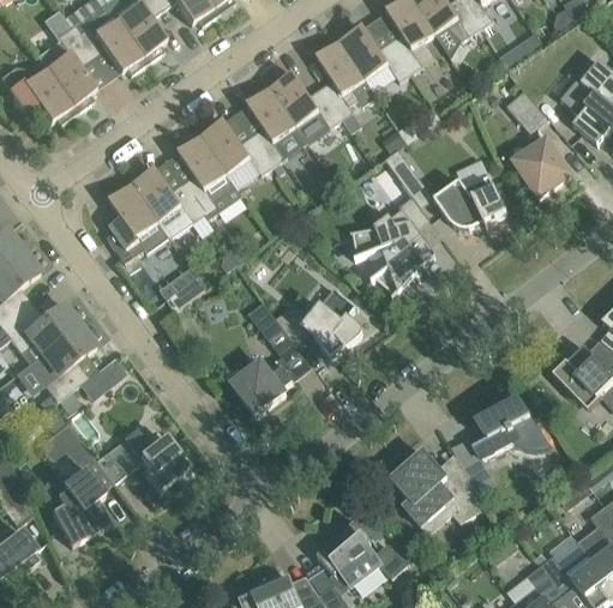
[(102,0),(104,4),(146,64),(164,52),(160,46),(166,41),(164,40),(152,22),(150,18),(162,10),(155,0),(102,0)]
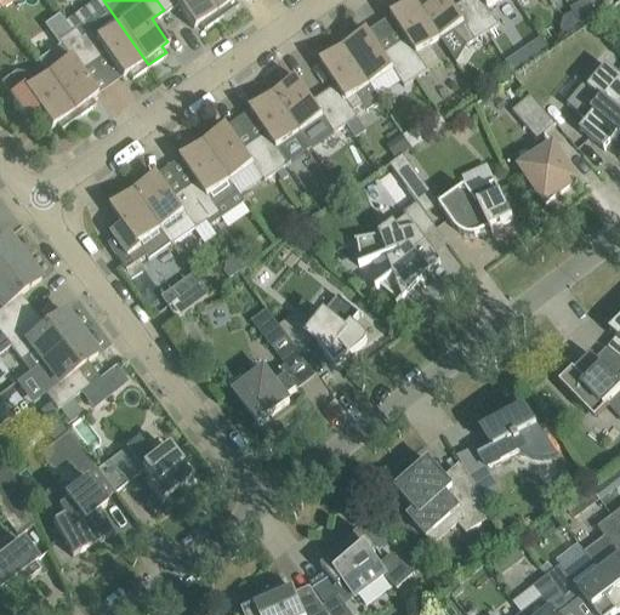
[(157,0),(164,10),(177,1),(178,5),(193,24),(199,21),(203,27),(220,15),(210,0),(157,0)]
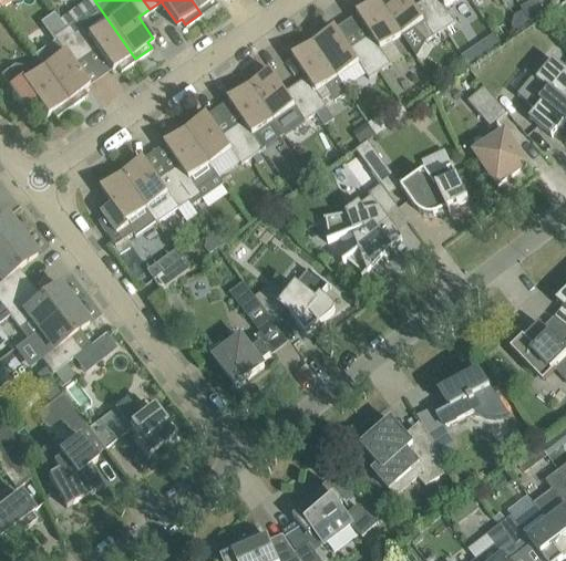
[(192,0),(201,13),(217,2),(215,0),(192,0)]
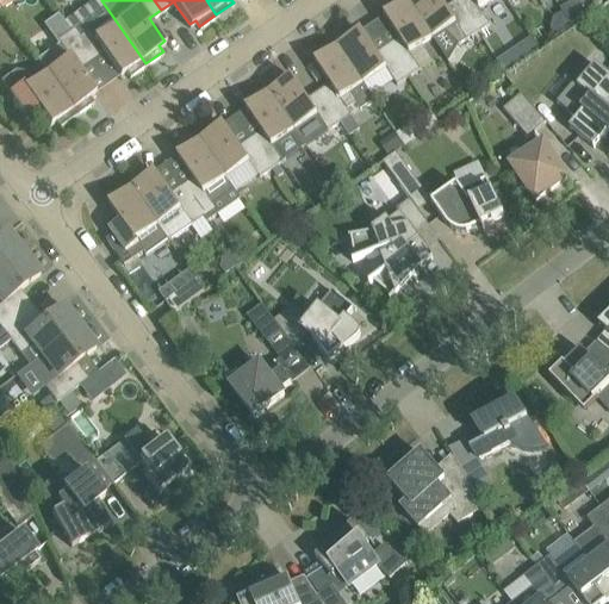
[(384,11),(387,17),(398,35),(387,42),(408,74),(420,66),(409,50),(433,35),(409,0),(386,0),(385,1),(390,7),(384,11)]
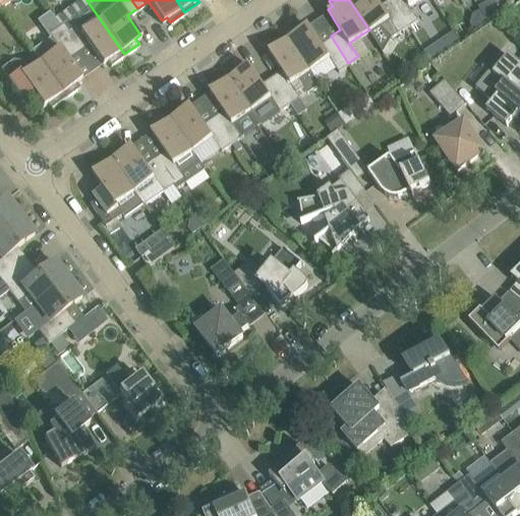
[(349,0),(369,30),(380,22),(392,35),(408,24),(392,0),(385,0),(381,3),(379,0),(349,0)]
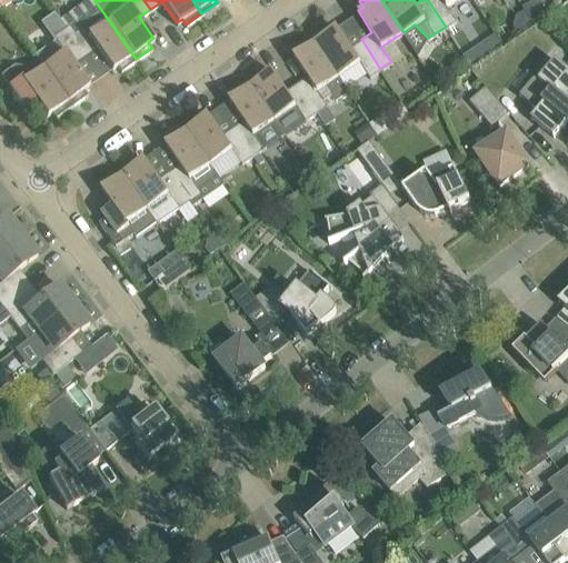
[(428,0),(446,27),(457,20),(446,3),(451,0),(428,0)]
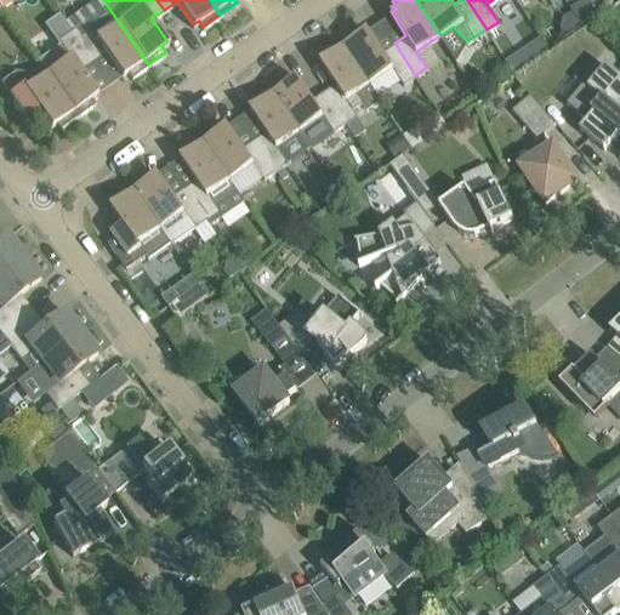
[(148,64),(106,4),(84,20),(70,28),(92,60),(106,51),(121,74),(128,70),(131,77),(148,64)]
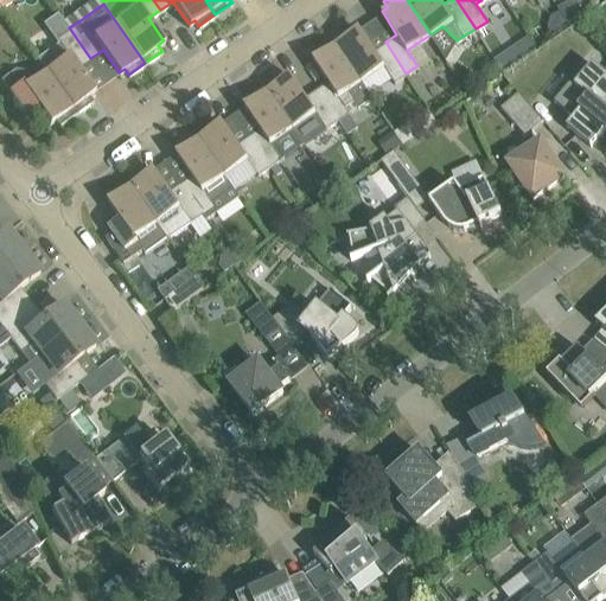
[(349,25),(332,36),(362,81),(383,65),(391,77),(395,81),(406,74),(386,42),(374,50),(371,46),(359,27),(358,26),(352,31),(349,25)]
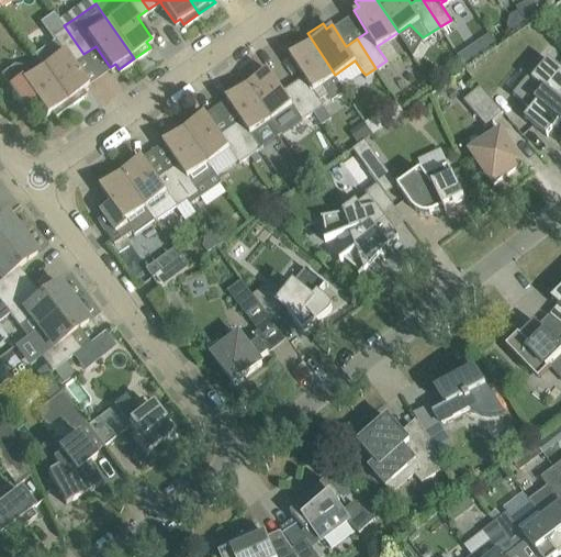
[(45,44),(53,55),(42,63),(70,103),(86,92),(82,87),(88,84),(73,63),(83,54),(64,25),(52,34),(54,37),(45,44)]
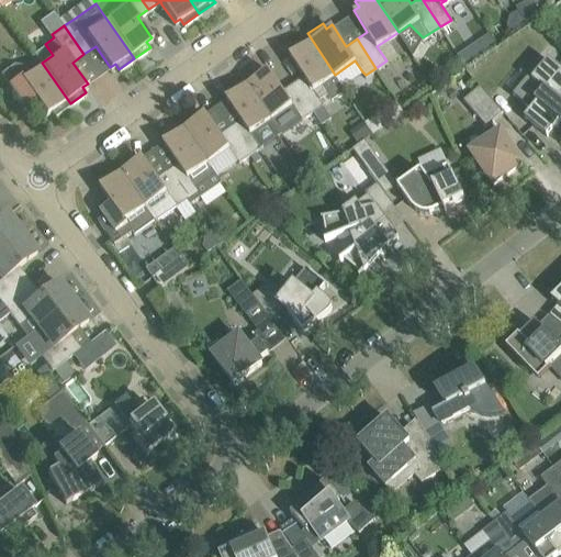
[(344,89),(341,86),(307,33),(291,44),(294,49),(289,53),(303,75),(293,81),(313,110),(323,103),(320,97),(327,91),(332,97),(344,89)]
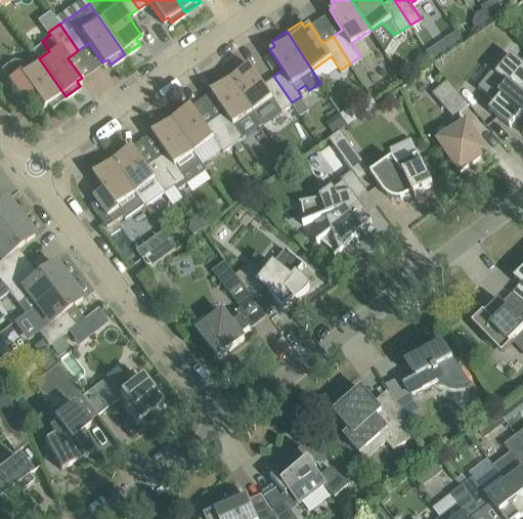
[(437,41),(426,48),(433,59),(444,52),(437,41)]
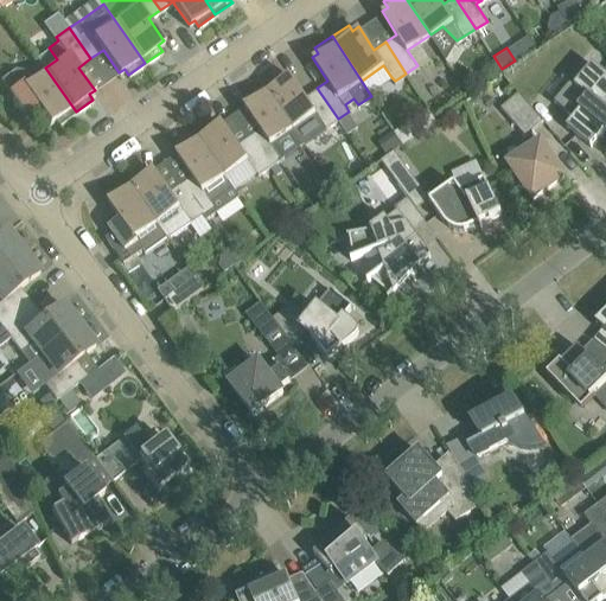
[(572,78),(554,100),(573,115),(566,123),(591,144),(604,128),(605,129),(605,71),(593,61),(575,82),(572,78)]
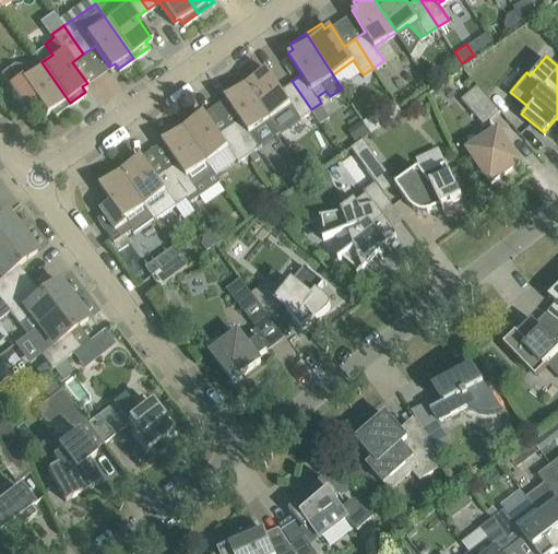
[(34,96),(45,113),(50,108),(55,114),(70,103),(42,62),(22,77),(20,73),(8,82),(23,104),(34,96)]
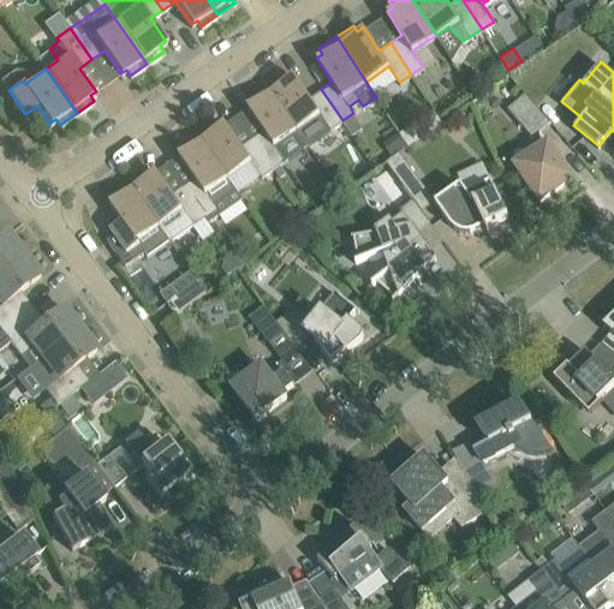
[(284,72),(266,83),(308,144),(331,129),(343,120),(321,89),(309,96),(307,94),(293,73),(287,78),(284,72)]
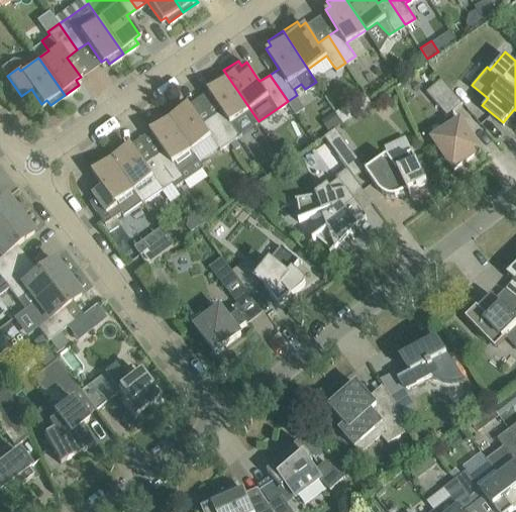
[(209,80),(213,85),(208,89),(221,108),(211,114),(229,140),(235,137),(259,121),(223,70),(209,80)]
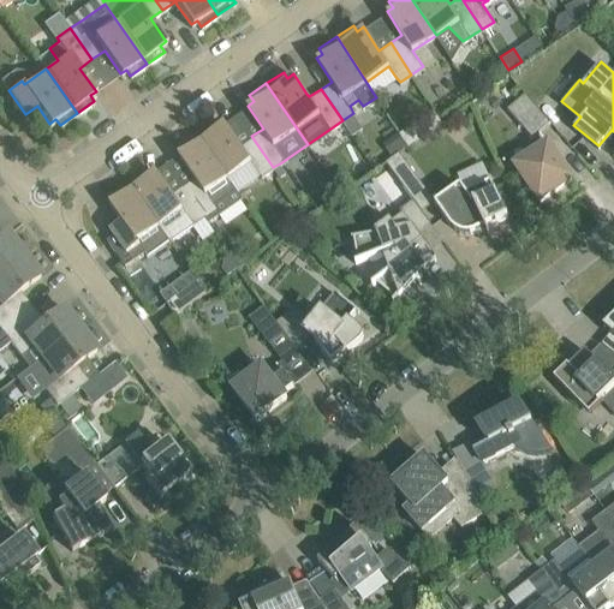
[(507,106),(531,133),(549,119),(525,90),(507,106)]
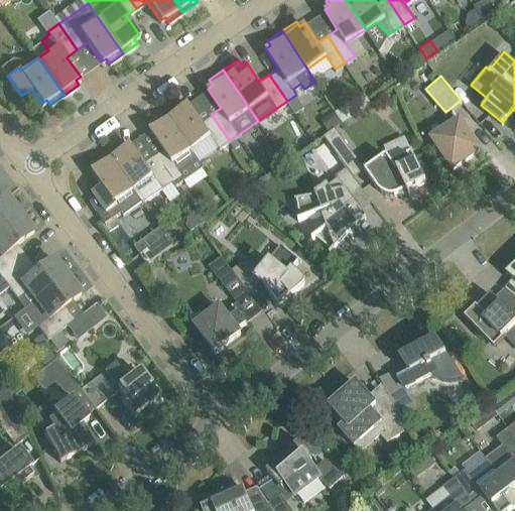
[(364,91),(355,97),(361,107),(370,101),(364,91)]
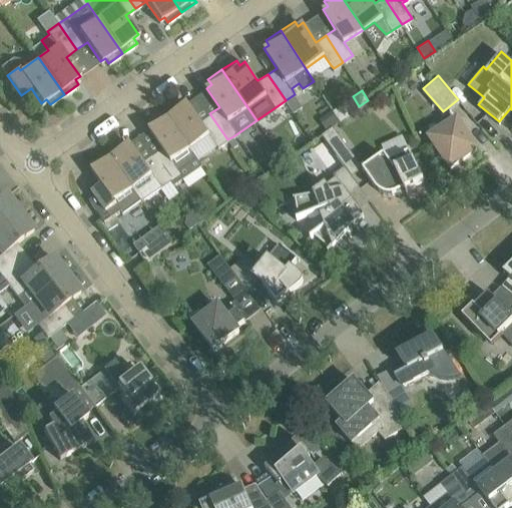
[(182,104),(178,99),(164,109),(190,146),(208,133),(218,146),(227,139),(209,113),(200,120),(187,101),(182,104)]
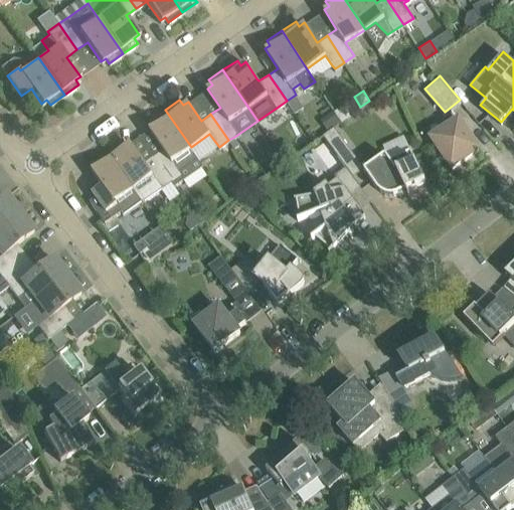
[(154,125),(149,129),(162,148),(153,154),(172,180),(174,184),(182,178),(183,175),(179,170),(198,157),(191,147),(165,110),(151,120),(154,125)]
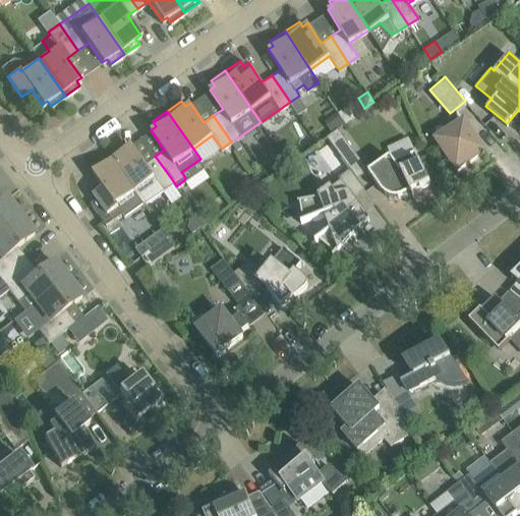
[(485,150),(473,132),(464,118),(436,137),(457,168),(485,150)]
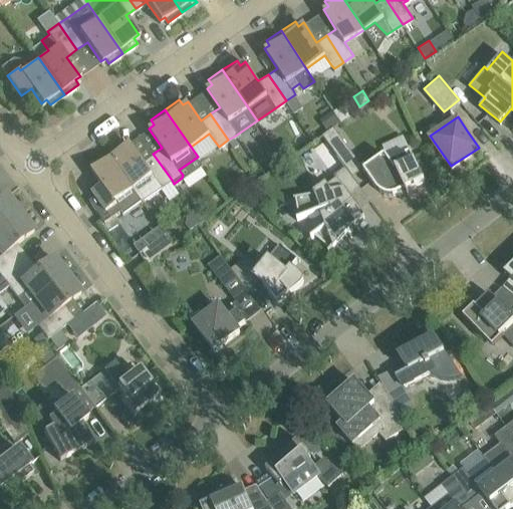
[(328,130),(323,134),(337,154),(337,155),(339,157),(349,149),(333,126),(328,130)]
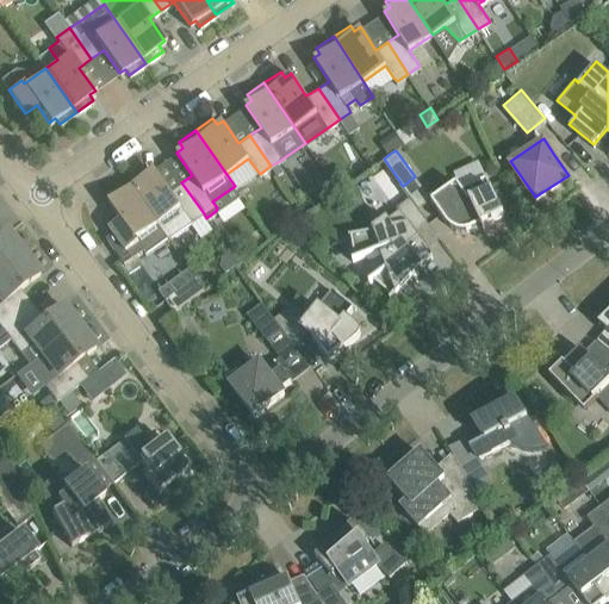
[(278,162),(271,166),(277,174),(283,169),(278,162)]
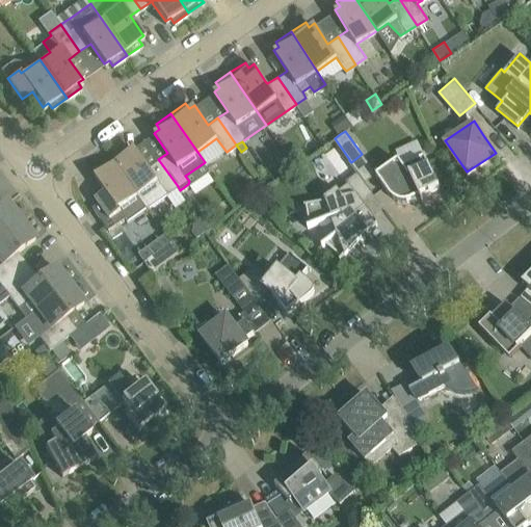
[(126,145),(111,155),(117,165),(138,193),(147,206),(148,207),(167,193),(178,186),(158,159),(149,166),(147,163),(134,147),(129,150),(126,145)]
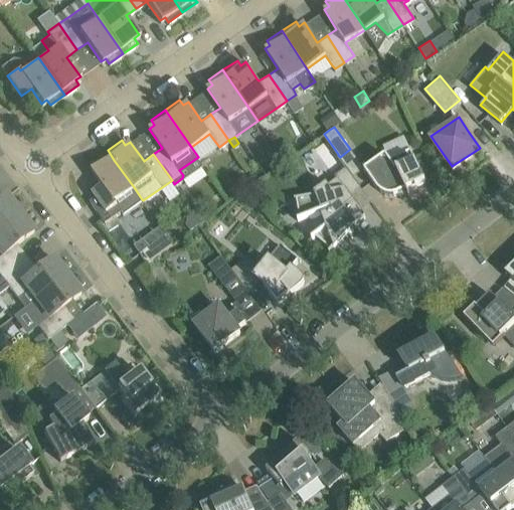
[(409,148),(389,158),(385,153),(364,169),(376,186),(378,188),(380,190),(383,191),(386,192),(388,193),(391,193),(392,193),(395,193),(398,192),(405,188),(407,193),(417,188),(415,183),(424,179),(409,148)]
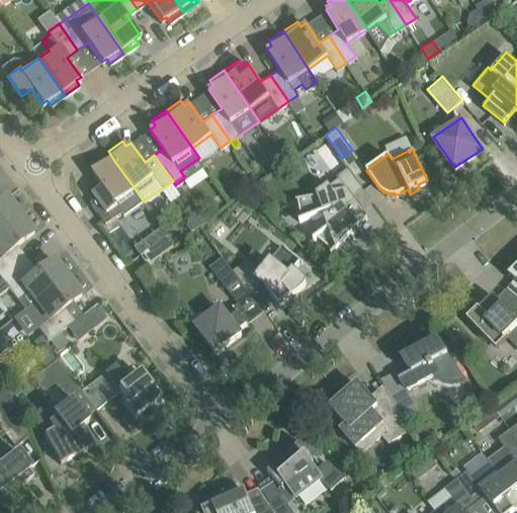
[(96,196),(90,200),(105,223),(121,211),(123,215),(143,200),(135,188),(114,161),(108,151),(94,161),(97,166),(92,170),(95,174),(102,184),(93,191),(96,196)]
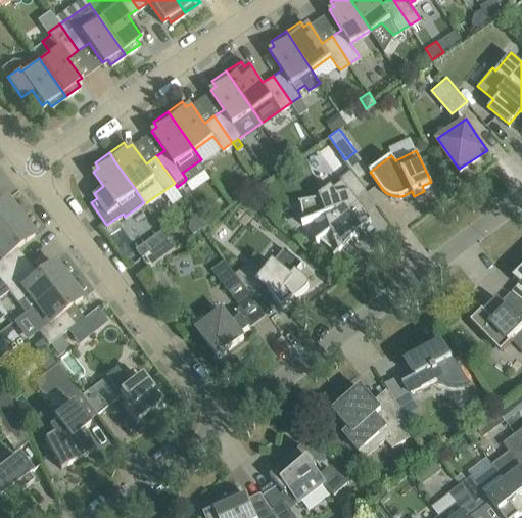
[(320,235),(316,239),(317,240),(320,237),(337,252),(353,233),(353,234),(362,226),(362,225),(371,218),(359,201),(353,195),(365,187),(358,177),(343,157),(335,162),(342,174),(339,176),(342,180),(321,195),(298,199),(298,200),(300,200),(303,220),(301,221),(302,222),(313,218),(320,235)]
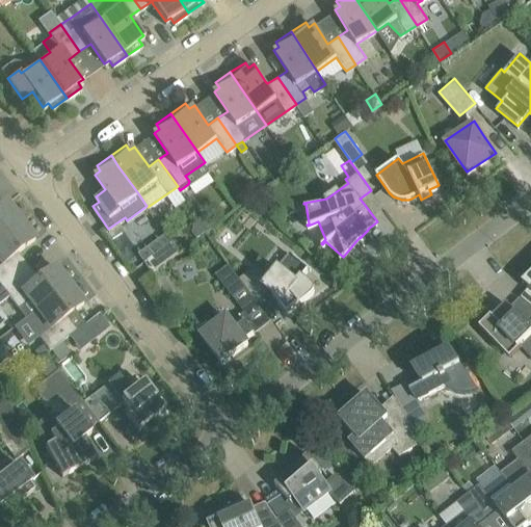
[(0,232),(20,218),(6,201),(6,200),(0,203),(0,232)]
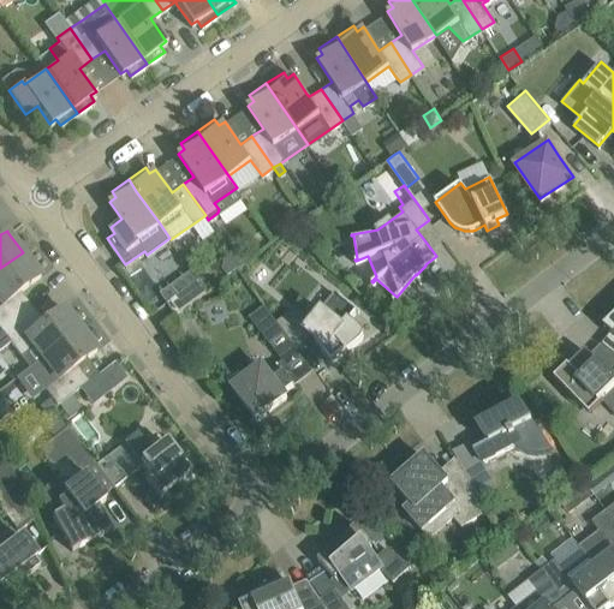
[(23,252),(0,268),(0,299),(1,302),(0,303),(0,328),(24,309),(13,293),(40,273),(39,272),(37,273),(23,252)]
